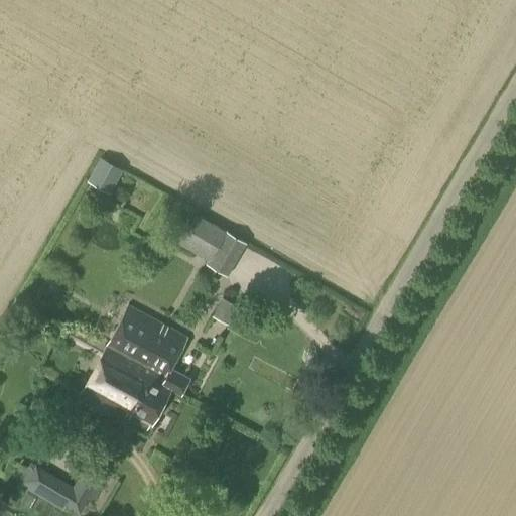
[(110,194),(123,169),(100,157),(88,181),(110,194)]
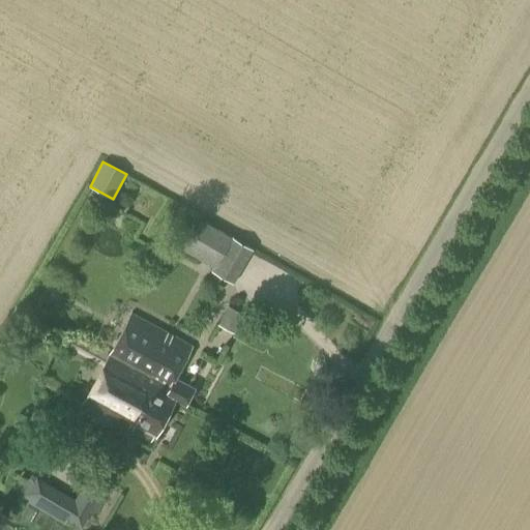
[(233,284),(254,249),(201,219),(182,251),(213,268),(211,271),(233,284)]
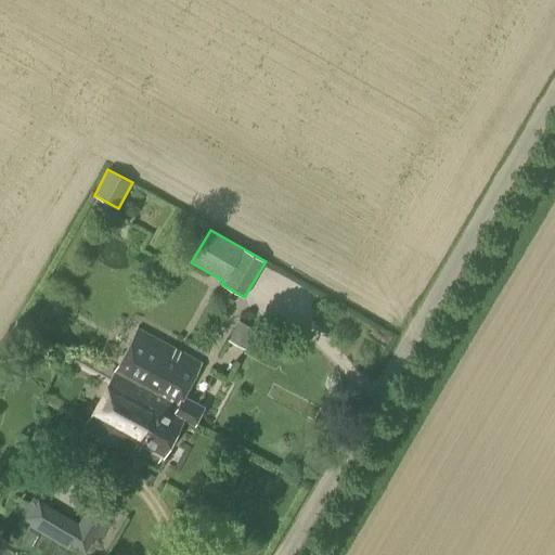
[(247,349),(257,328),(237,320),(228,339),(247,349)]
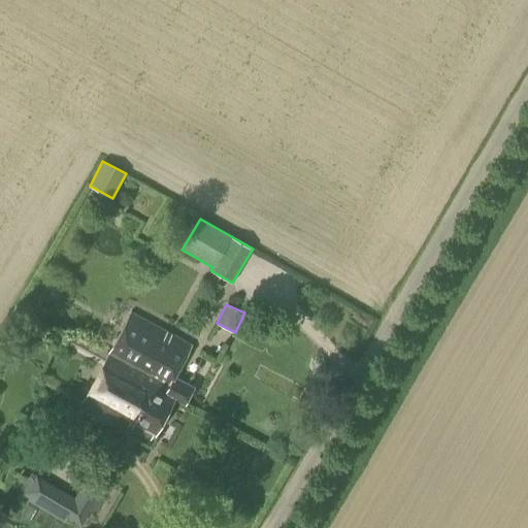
[(166,392),(174,397),(185,403),(194,386),(174,375),(191,345),(130,312),(109,352),(108,353),(169,386),(166,392)]
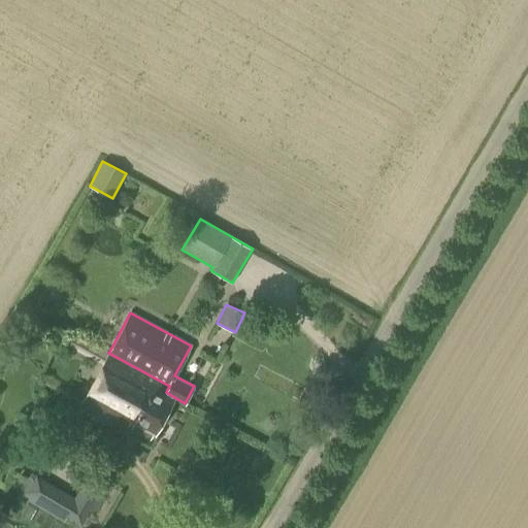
[(108,353),(109,352),(74,334),(68,347),(102,364),(83,401),(127,426),(131,420),(135,422),(132,428),(152,439),(174,397),(166,392),(169,386),(108,353)]
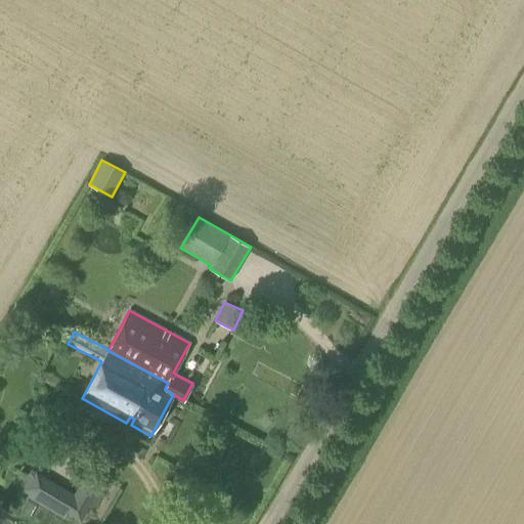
[(44,460),(58,454),(54,443),(39,448),(44,460)]
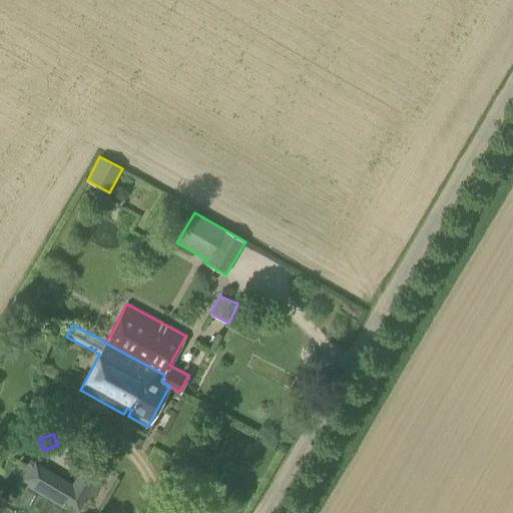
[(74,484),(29,459),(16,481),(62,507),(65,502),(79,510),(87,496),(93,500),(107,475),(86,463),(74,484)]
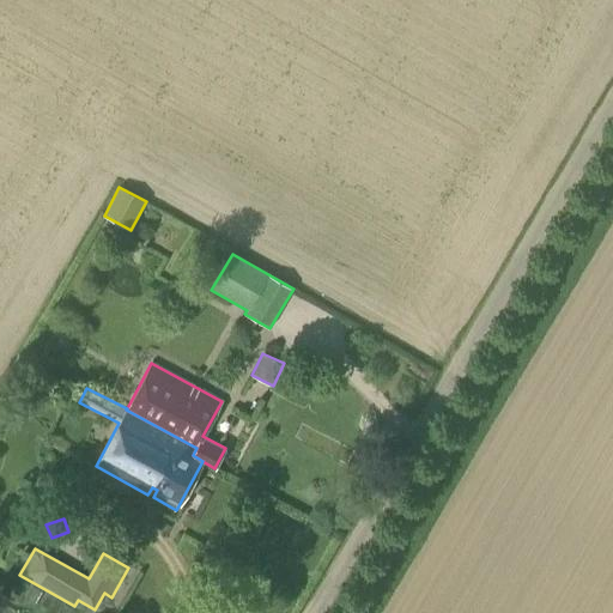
All buildings are outlined.
